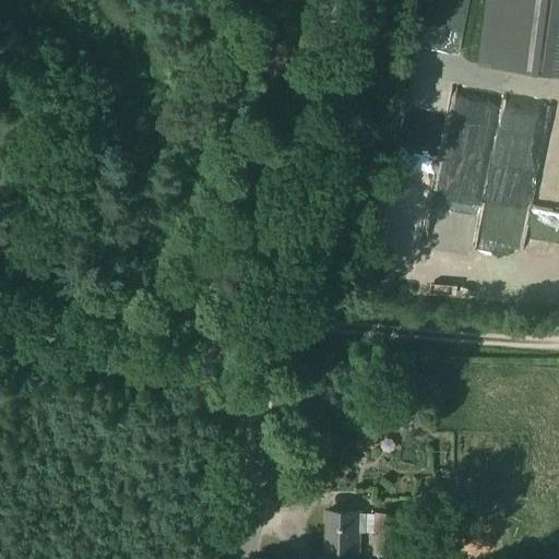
[(558,0),(486,0),(478,66),(558,76),(558,0)]
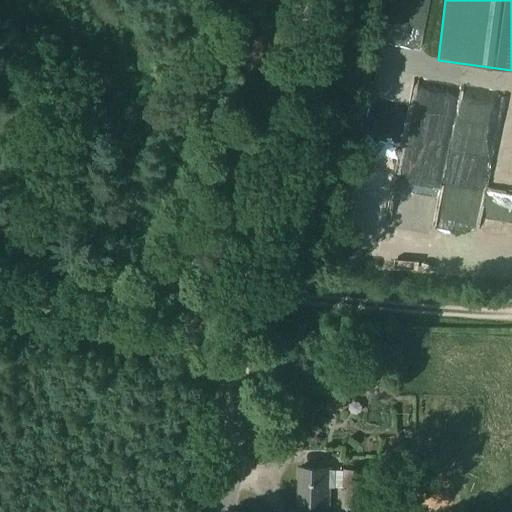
[(333,488),(333,487),(341,487),(342,470),(331,470),(331,469),(299,468),(298,507),(330,508),(330,488),(333,488)]
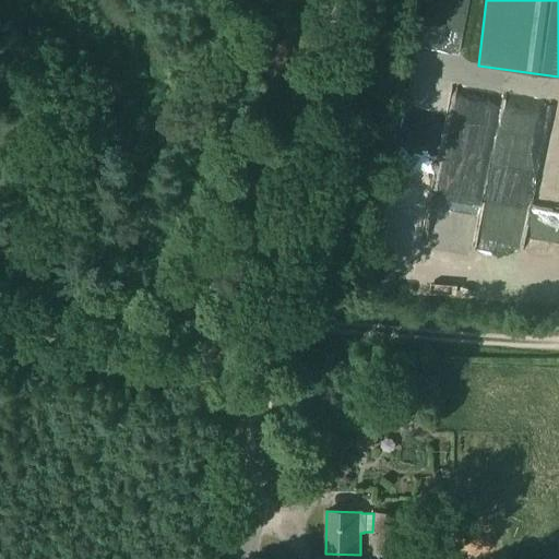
[(395,513),(375,512),(373,556),(393,556),(395,513)]
